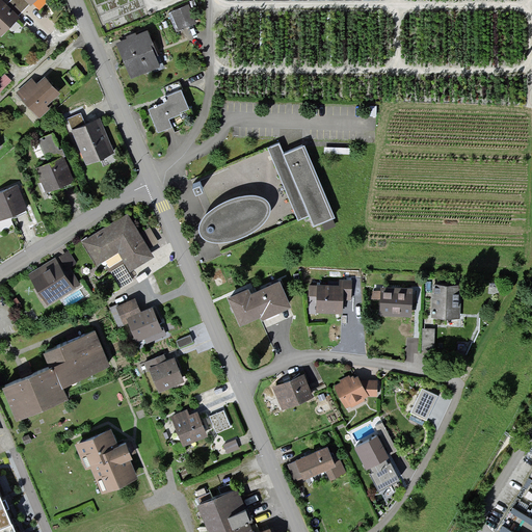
[(0,0),(0,32),(17,16),(0,0)]
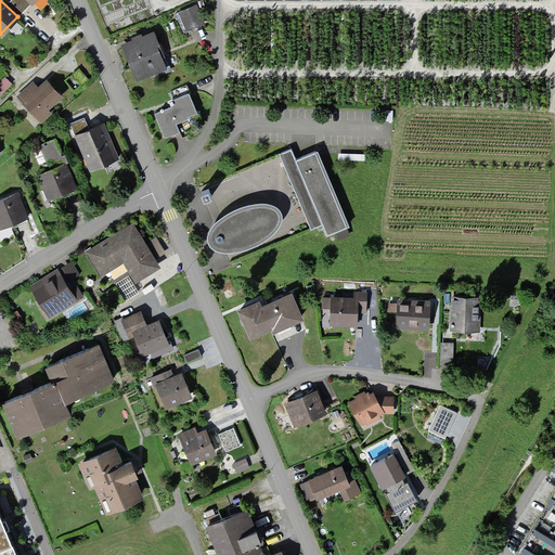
[(31,1),(29,0),(11,0),(10,1),(22,12),(31,1)]
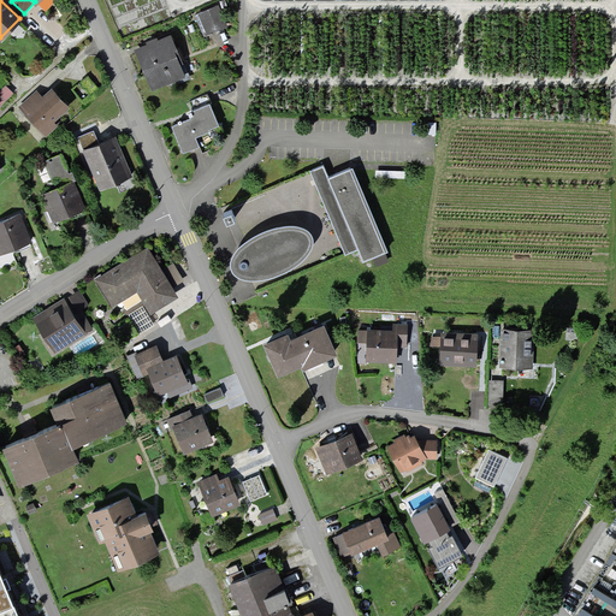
[(226,24),(217,6),(195,16),(205,35),(226,24)]
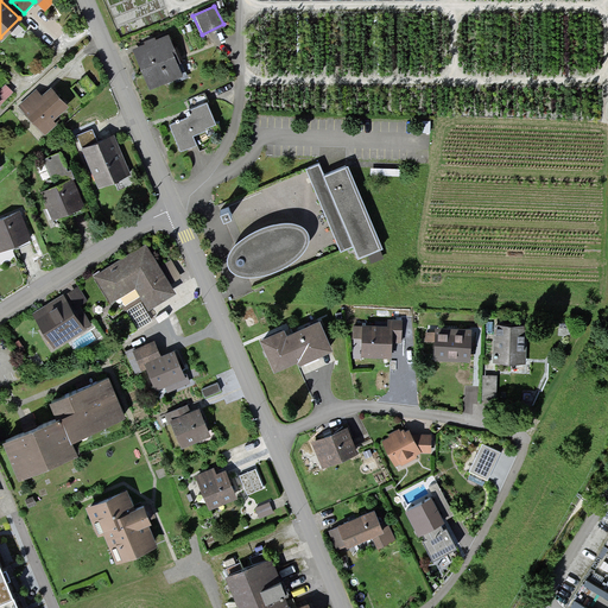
[(169,36),(135,50),(151,87),(184,74),(169,36)]
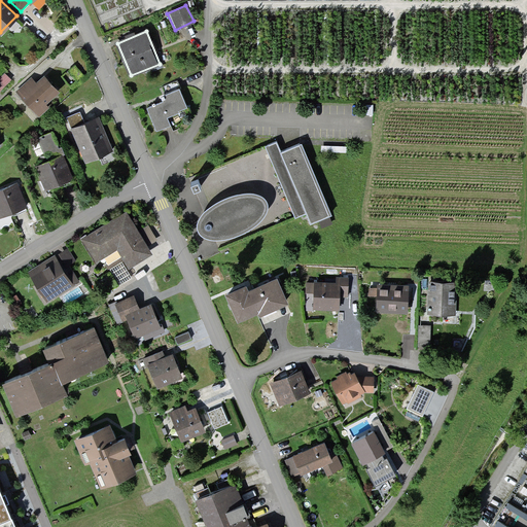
[(45,102),(58,93),(45,75),(35,82),(31,77),(16,91),(36,115),(48,107),(45,102)]
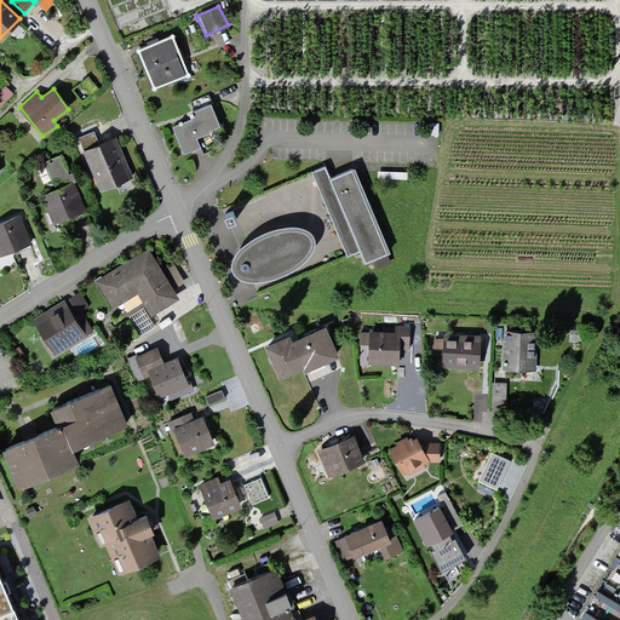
[(193,120),(173,127),(184,153),(200,145),(196,136),(220,126),(211,104),(189,113),(193,120)]
